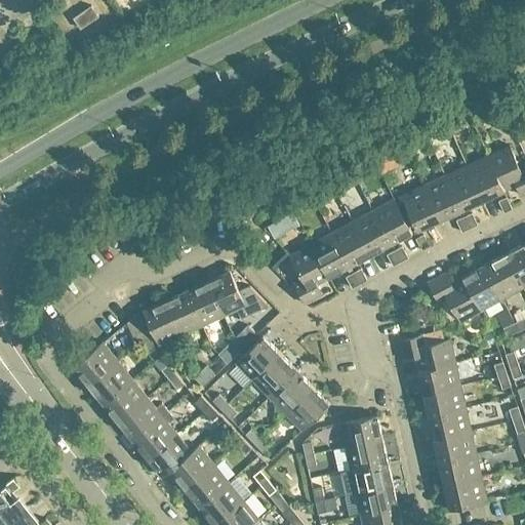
[(80,28),(98,15),(91,5),(73,17),(80,28)]
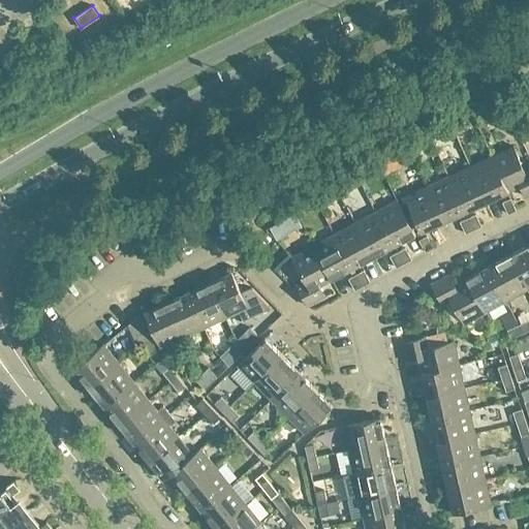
[(528,193),(528,167),(525,169),(514,146),(491,156),(507,190),(520,185),(525,195),(528,193)]
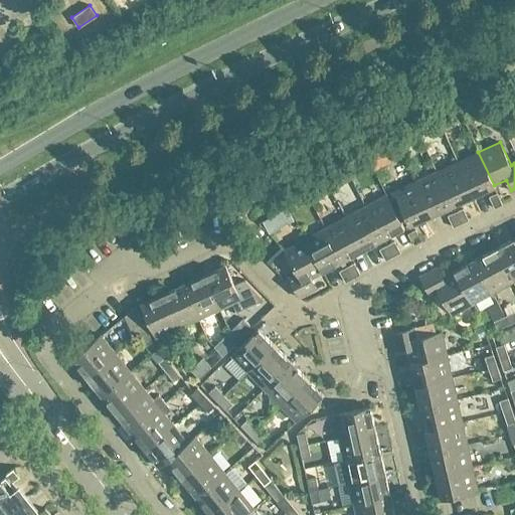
[(384,164),(377,150),(369,154),(376,168),(384,164)]
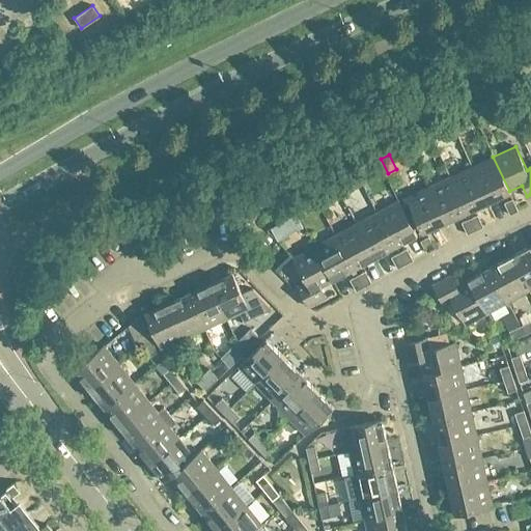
[(509,191),(493,157),(472,166),(487,201),(509,191)]
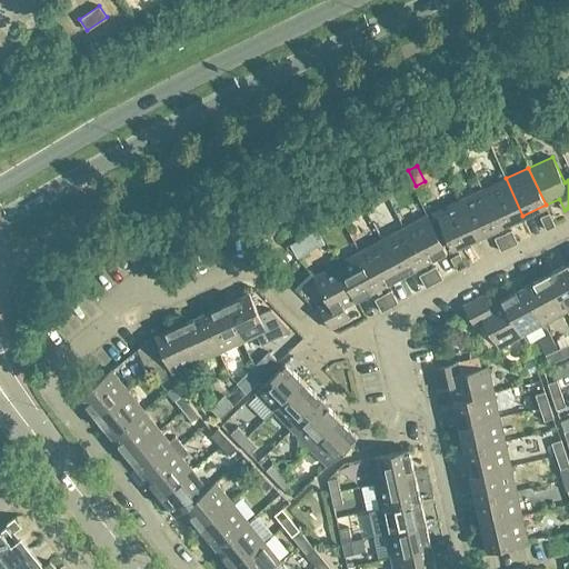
[(522,216),(506,178),(482,189),(500,226),(522,216)]
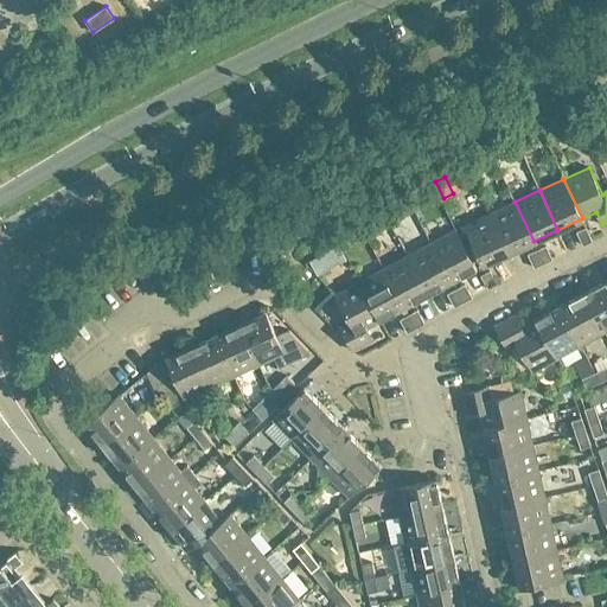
[(534,241),(515,202),(490,212),(509,253),(534,241)]
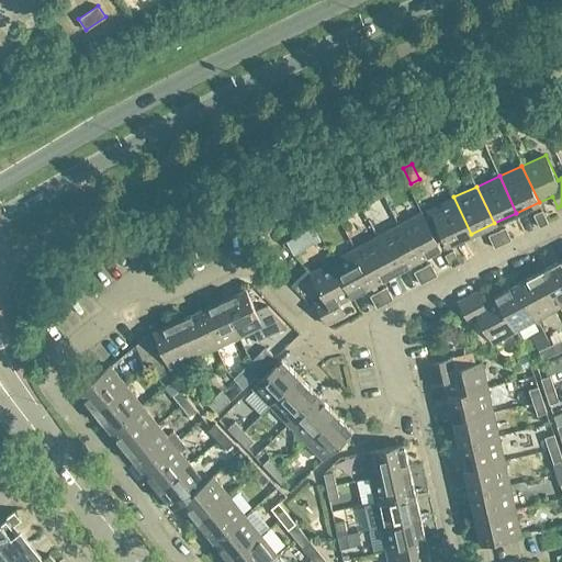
[(471,234),(453,197),(430,208),(447,245),(471,234)]
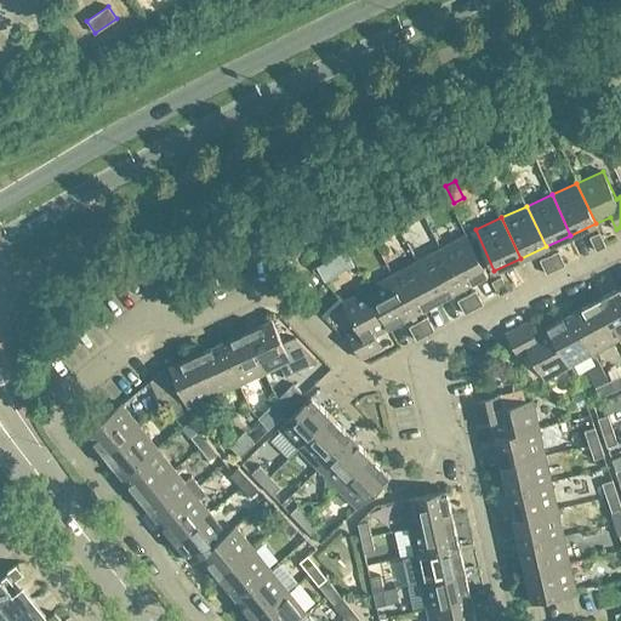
[(410,252),(428,243),(420,223),(400,233),(410,252)]
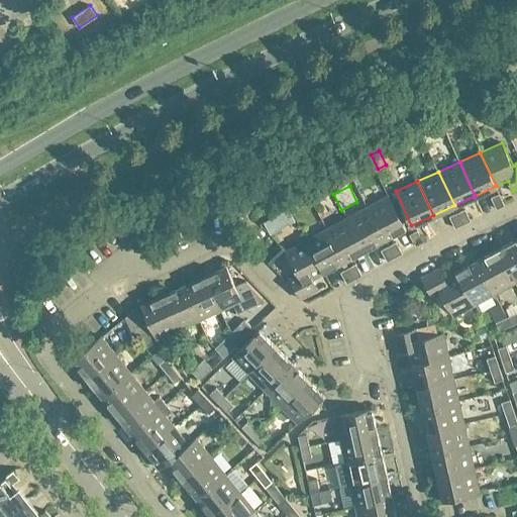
[(505,205),(499,193),(491,197),(496,208),(505,205)]
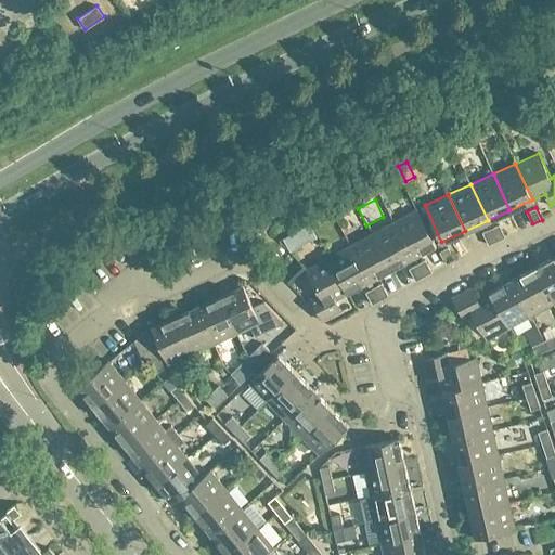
[(436,244),(416,208),(394,221),(413,257),(436,244)]
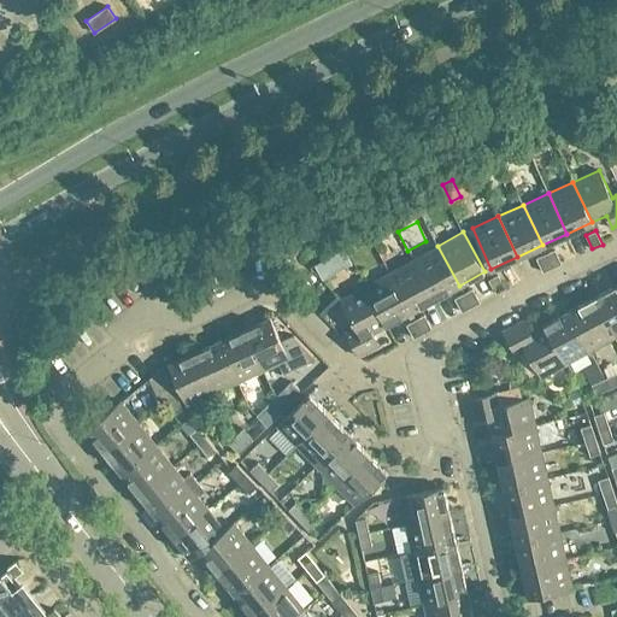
[(459,286),(438,246),(413,259),(435,299),(459,286)]
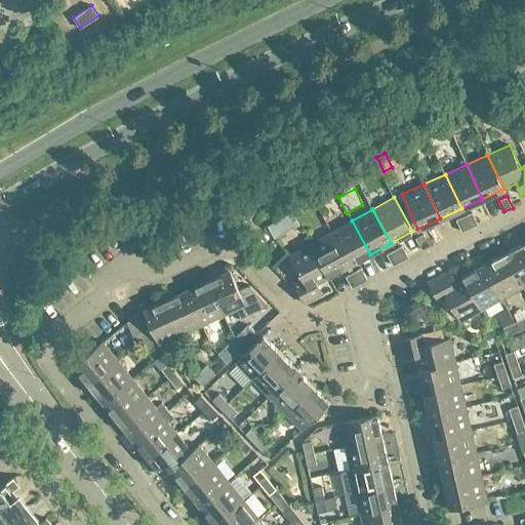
[(472,211),(465,215),(470,228),(478,224),(472,211)]
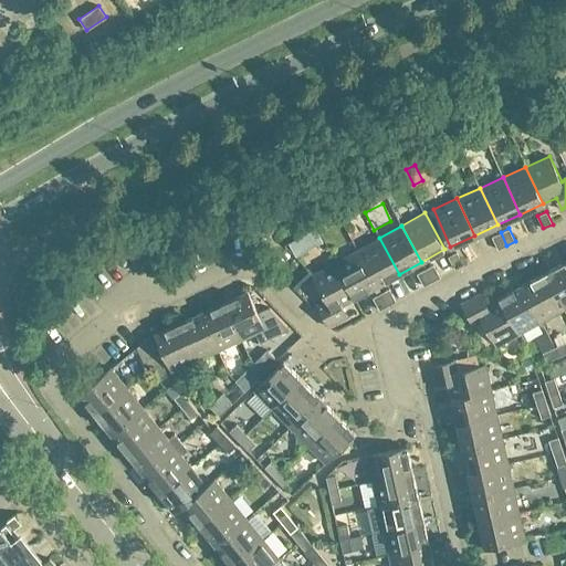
[(498,249),(506,245),(501,232),(492,236),(498,249)]
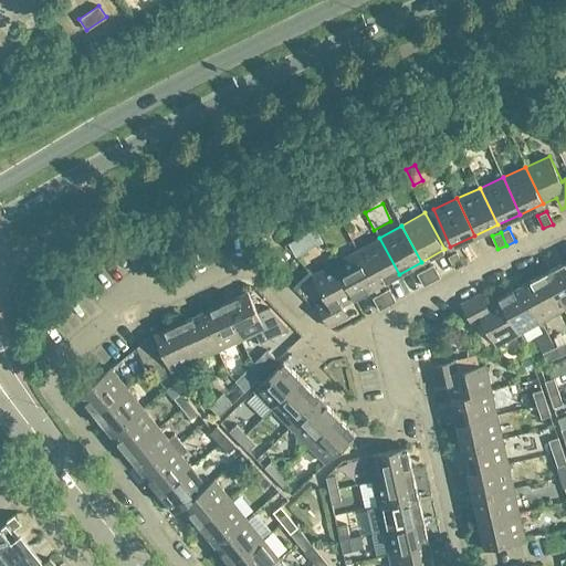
[(301,237),(289,242),(295,255),(307,249),(301,237)]
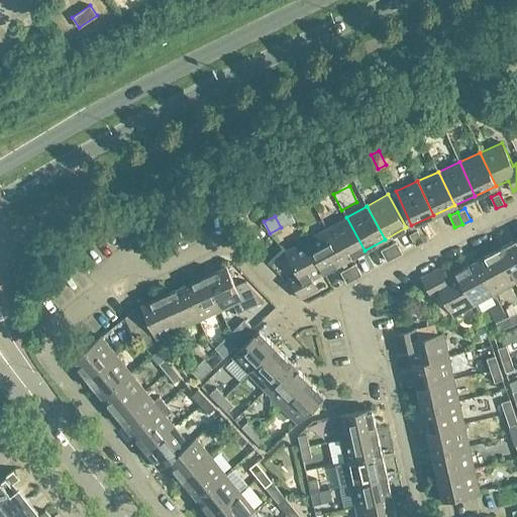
[(365,250),(346,217),(326,228),(344,261),(365,250)]
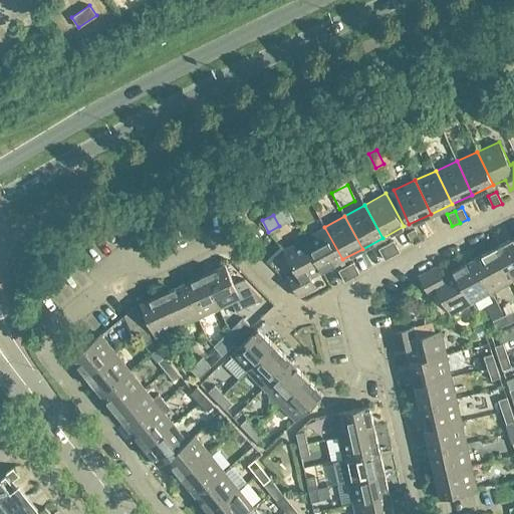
[(342,259),(324,227),(304,237),(322,270),(342,259)]
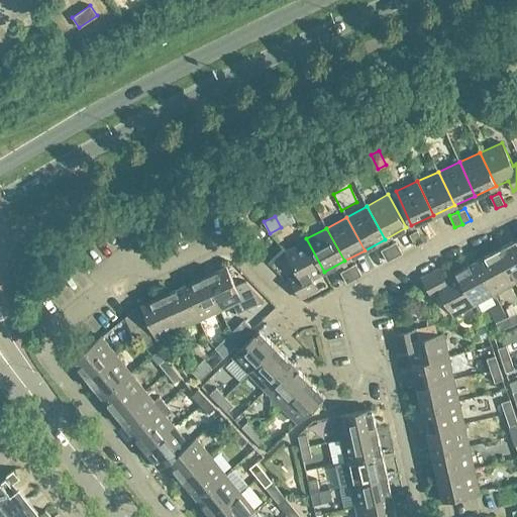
[(423,241),(417,229),(409,234),(416,245),(423,241)]
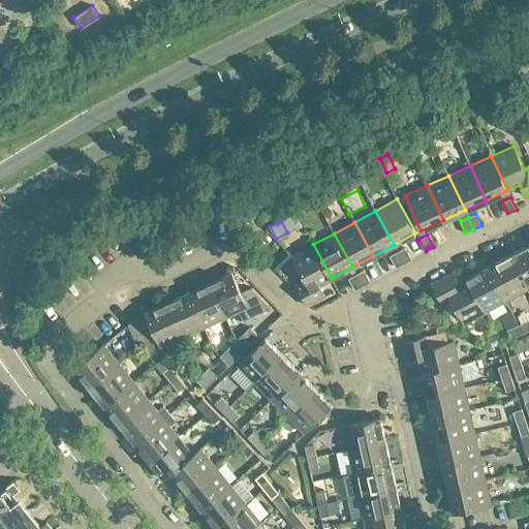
[(528,287),(528,243),(528,244),(508,254),(527,288),(528,287)]
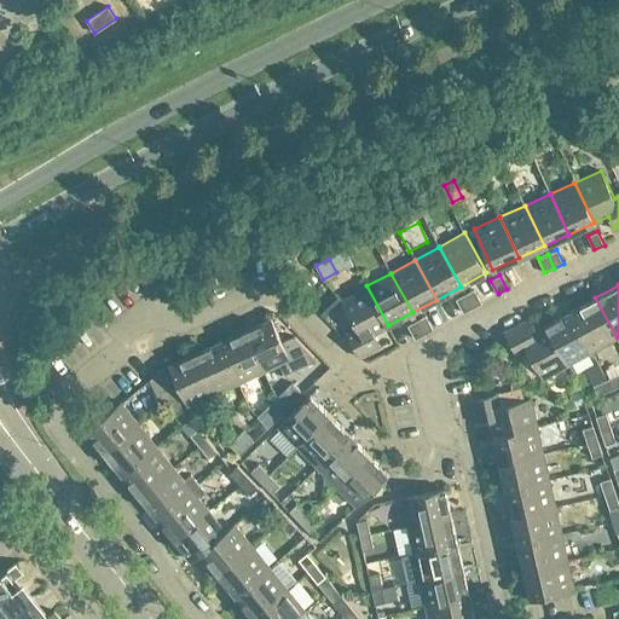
[(388,325),(366,285),(342,300),(357,328),(346,333),(359,357),(381,346),(374,334),(388,325)]
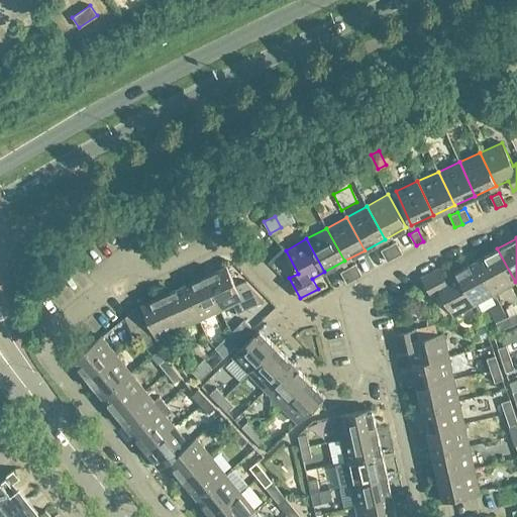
[(396,241),(389,245),(395,256),(402,252),(396,241)]
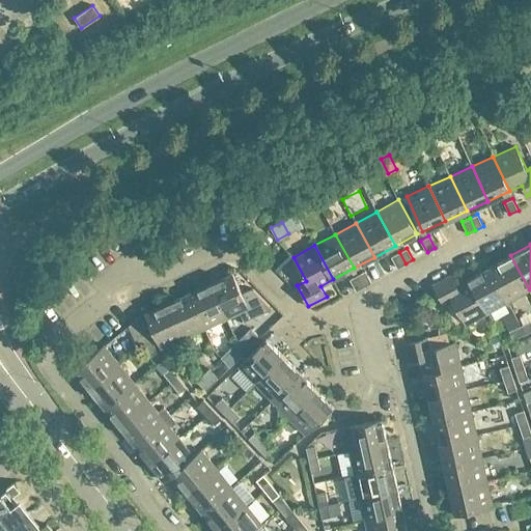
[(397,268),(406,263),(399,252),(391,256),(397,268)]
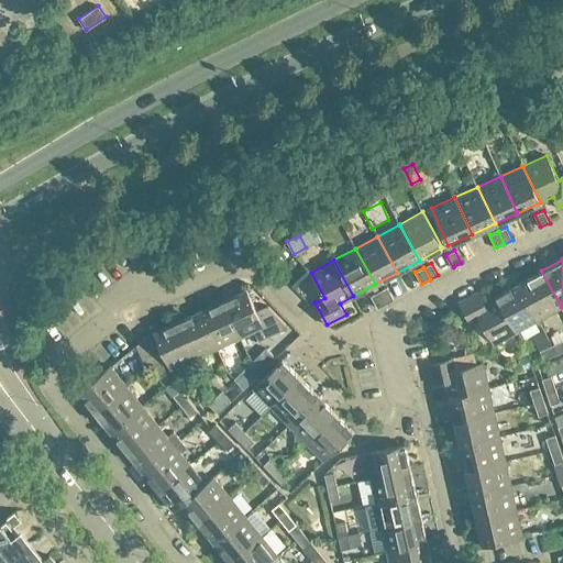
[(561,307),(541,271),(519,283),(539,319),(561,307)]
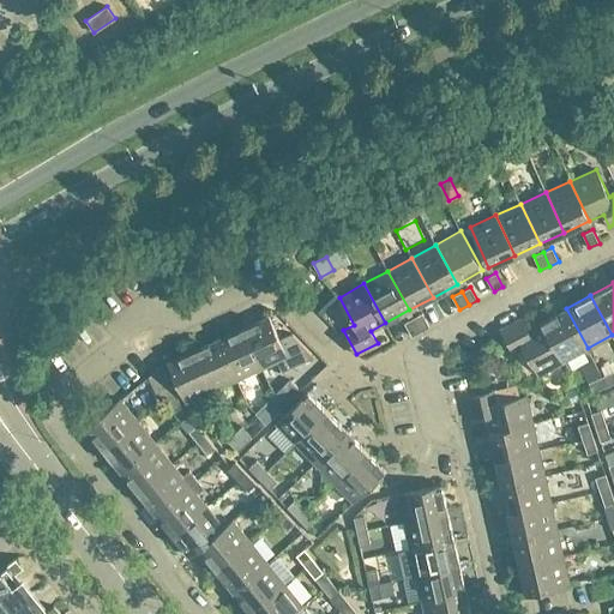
[(320,298),(312,305),(321,314),(330,306),(320,298)]
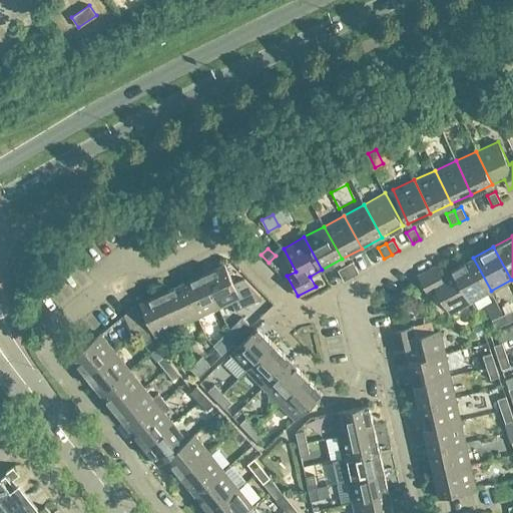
[(491,291),(473,258),(453,269),(471,302),(491,291)]
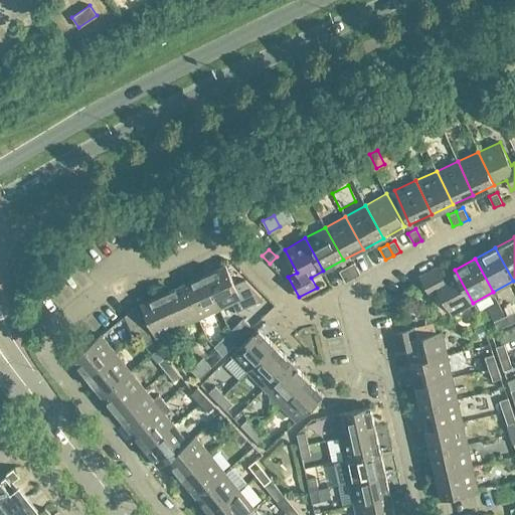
[(354,263),(347,267),(353,278),(360,274),(354,263)]
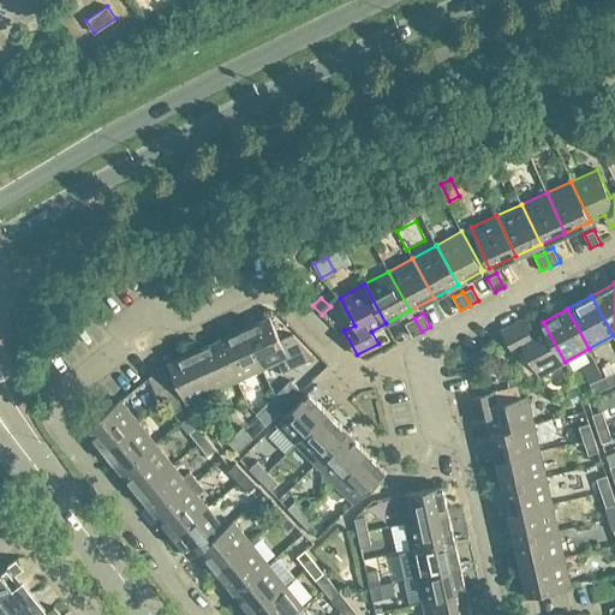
[(291,334),(280,339),(269,316),(243,328),(262,369),(278,362),(282,372),(314,357),(291,334)]
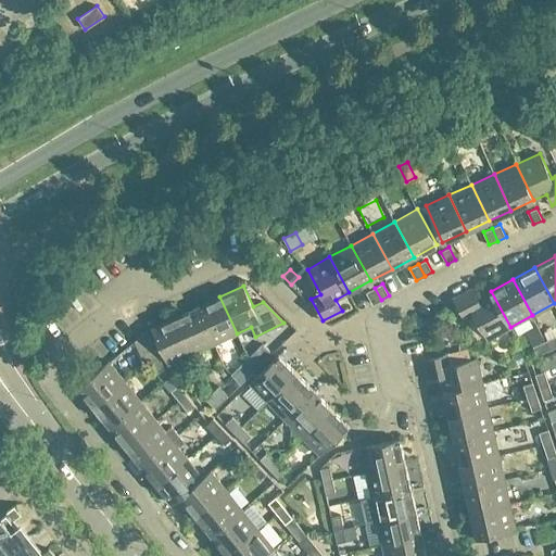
[(373,304),(381,300),(375,288),(366,292),(373,304)]
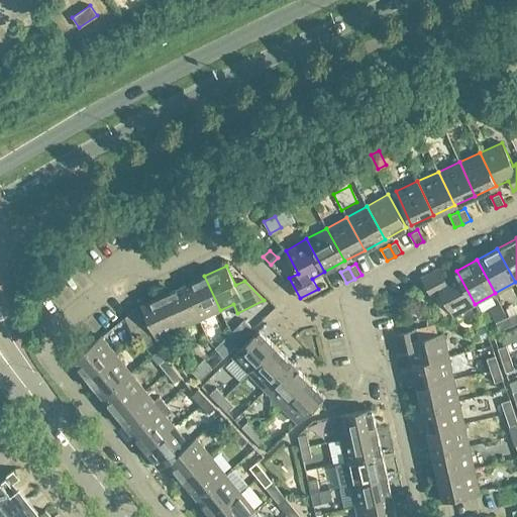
[(475,304),(456,271),(444,278),(439,268),(421,277),(432,297),(441,292),(453,315),(475,304)]
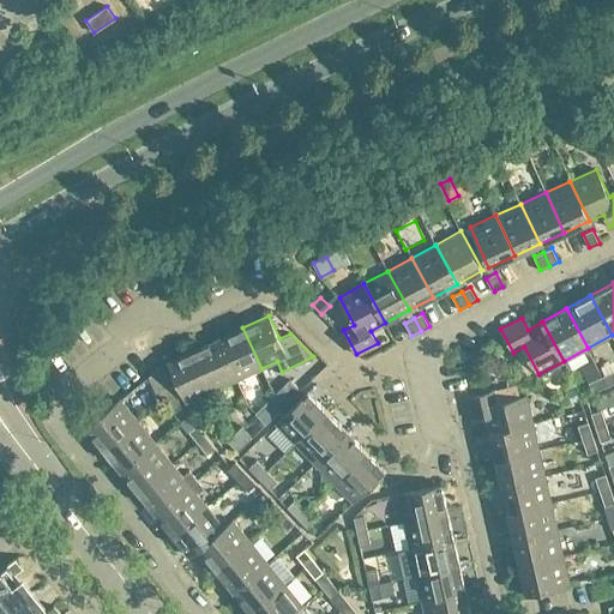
[(262,368),(242,327),(218,338),(236,379),(262,368)]
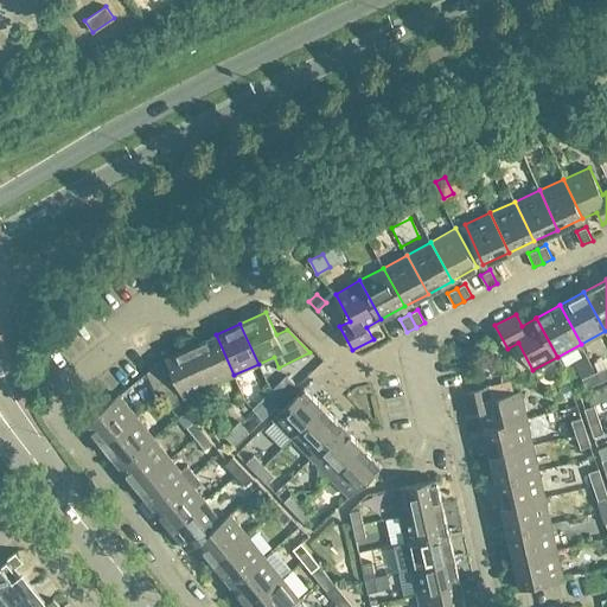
[(234,375),(216,334),(191,346),(210,387),(234,375)]
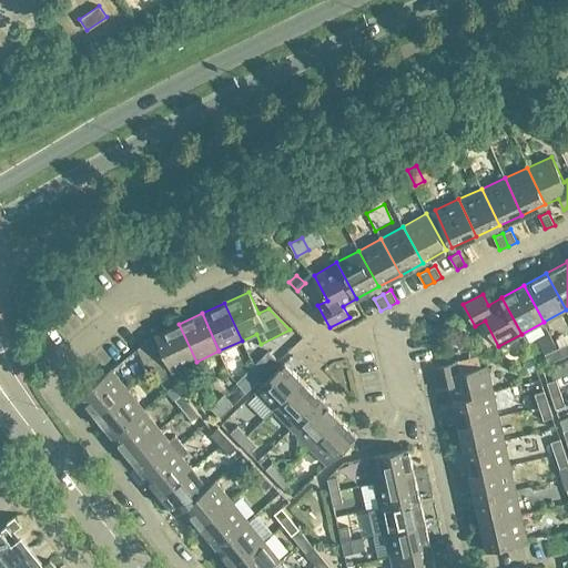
[(196,362),(179,324),(155,334),(172,372),(196,362)]
